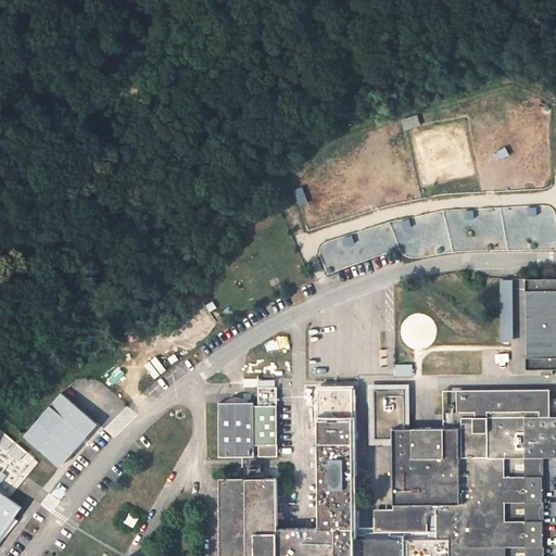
[(439,214),(400,220),(401,227),(417,225),(420,239),(439,236),(438,229),(442,228),(439,214)]
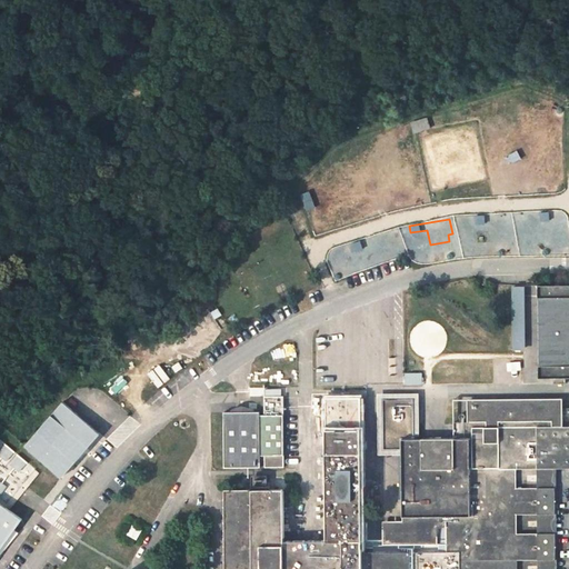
[(369,267),(390,260),(387,252),(390,251),(386,238),(371,242),(375,255),(366,257),(369,267)]
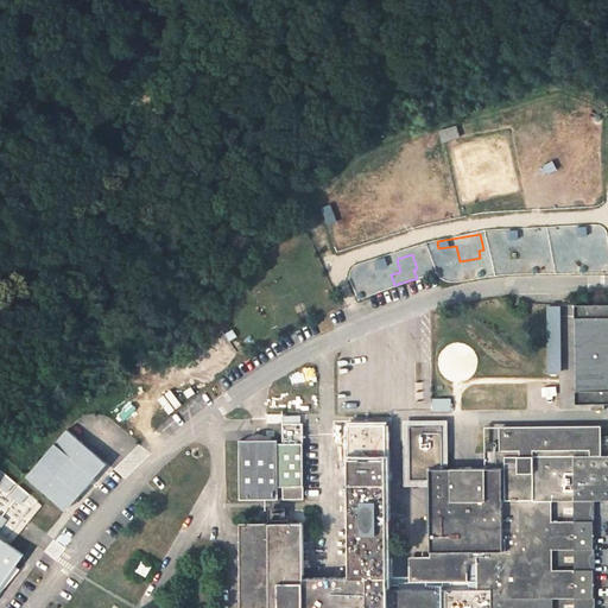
[(607,303),(575,304),(575,318),(577,318),(584,318),(586,390),(577,390),(576,390),(576,404),(594,404),(594,410),(606,410),(606,404),(607,404),(607,303)]
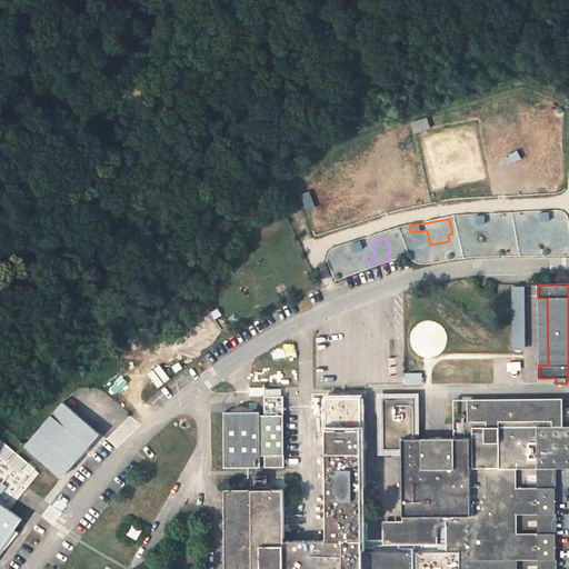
[(513,287),(515,349),(525,349),(523,287),(513,287)]
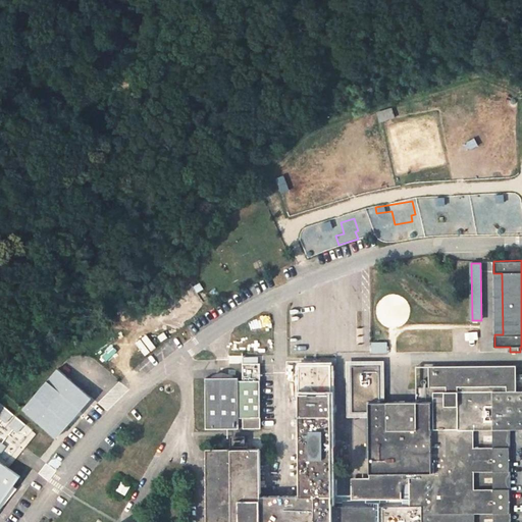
[(195,298),(191,293),(177,301),(180,307),(195,298)]
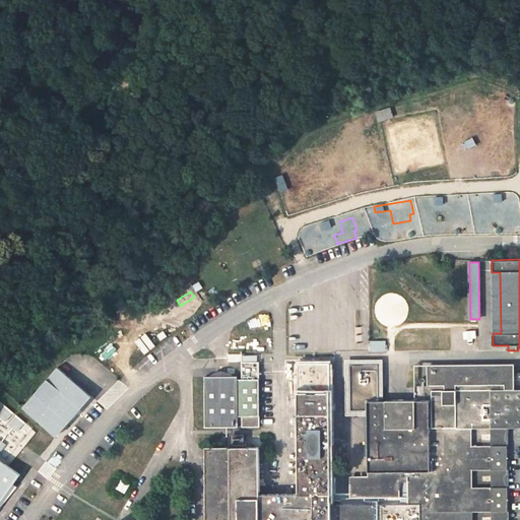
[(166,317),(160,310),(147,318),(151,325),(166,317)]
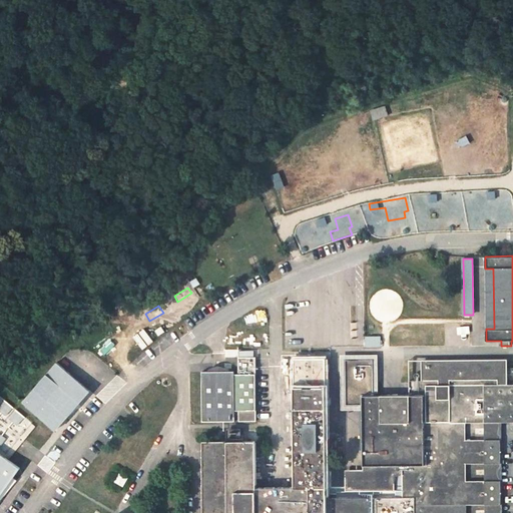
[(473,315),(464,315),(464,323),(473,323),(473,315)]
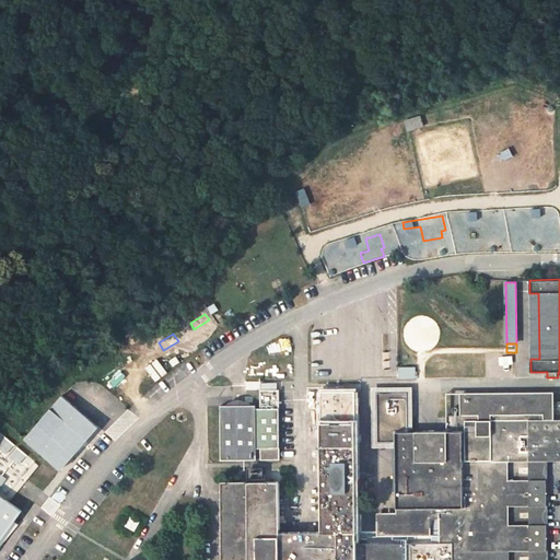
[(398,377),(416,378),(417,369),(399,368),(398,377)]
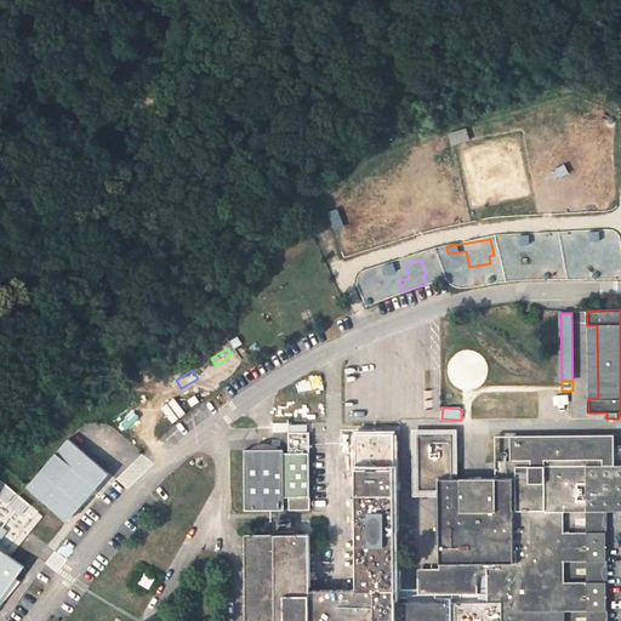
[(620,511),(620,465),(603,466),(603,461),(613,460),(611,437),(513,439),(512,439),(512,478),(496,478),(438,478),(439,563),(426,563),(426,579),(419,577),(419,592),(478,592),(478,573),(488,573),(488,600),(396,600),(394,433),(355,434),(357,590),(309,590),(309,535),(277,535),(245,535),(244,620),(564,620),(565,611),(588,611),(609,611),(608,581),(588,582),(564,582),(564,560),(588,560),(608,560),(608,531),(587,533),(563,533),(563,512),(587,512),(607,512),(620,511)]
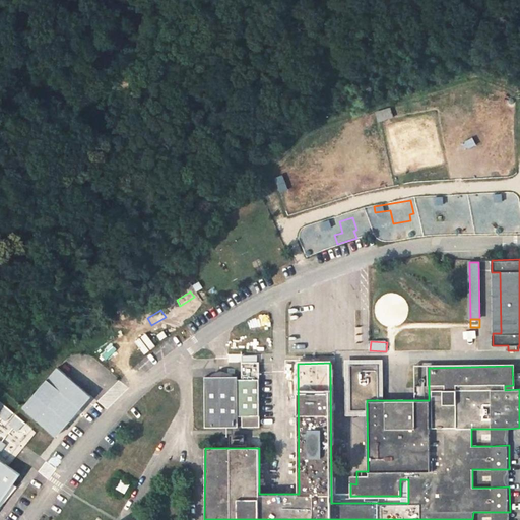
[(239,377),(206,377),(205,428),(239,429),(239,424),(243,425),(243,429),(260,429),(260,416),(260,381),(261,381),(261,364),(243,363),(243,381),(239,381),(239,377)]
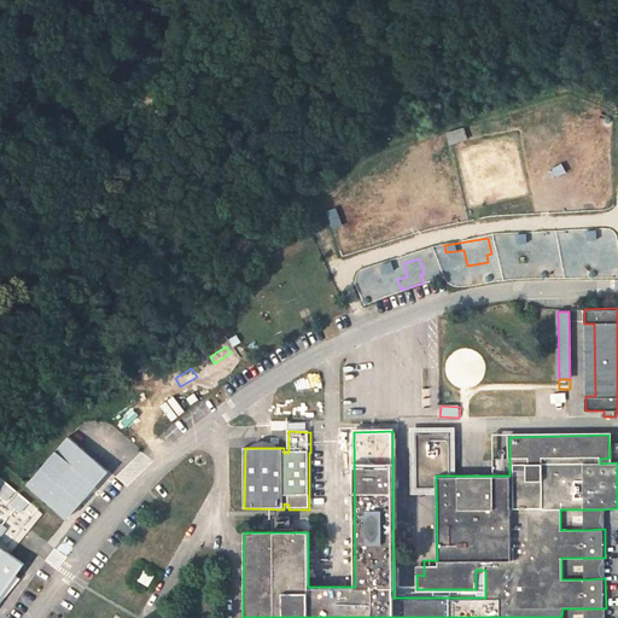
[(509,433),(493,433),(494,476),(509,476),(509,437),(511,437),(608,435),(608,432),(509,433)]
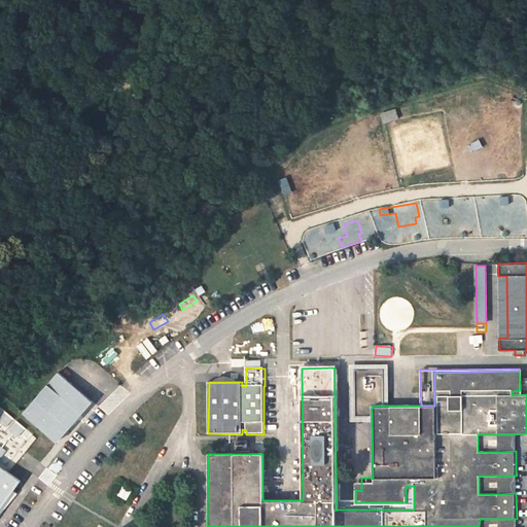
[(60,372),(24,413),(57,442),(93,401),(60,372)]
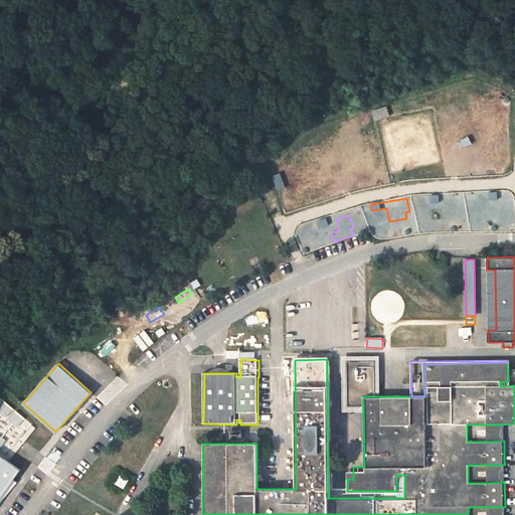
[(31,423),(0,395),(0,419),(19,437),(31,423)]
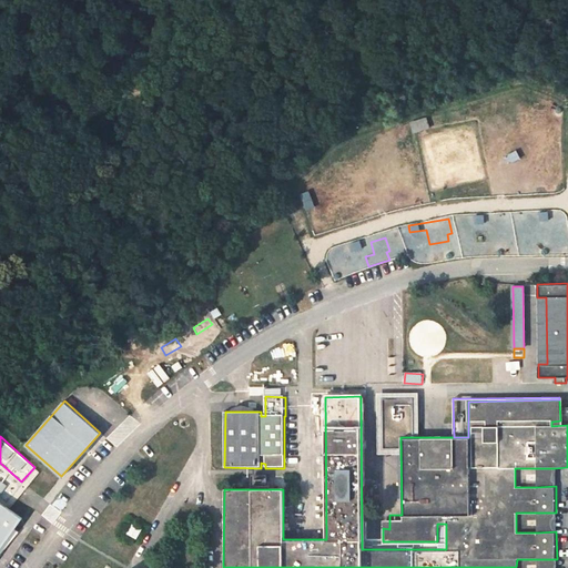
[(537,487),(556,486),(555,468),(537,468),(537,487)]
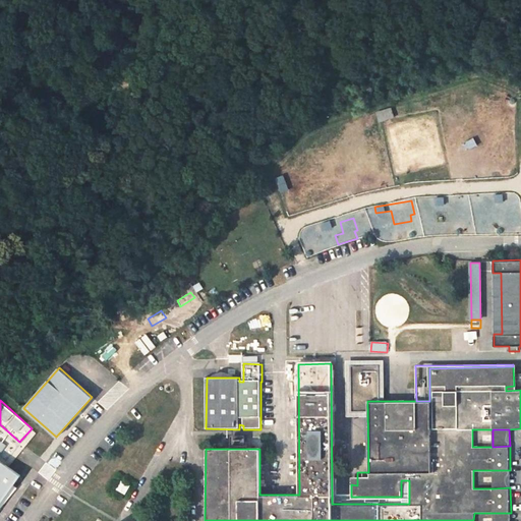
[(0,430),(0,454),(7,460),(17,445),(0,430)]
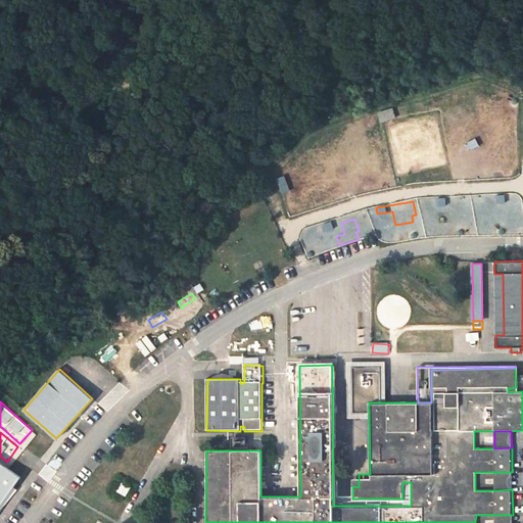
[(260,450),(260,438),(233,438),(233,450),(260,450)]
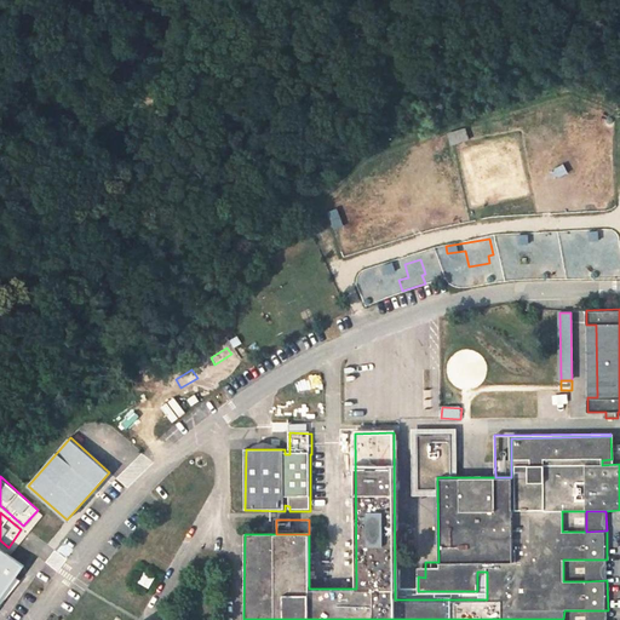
[(0,547),(0,598),(24,564),(0,547)]
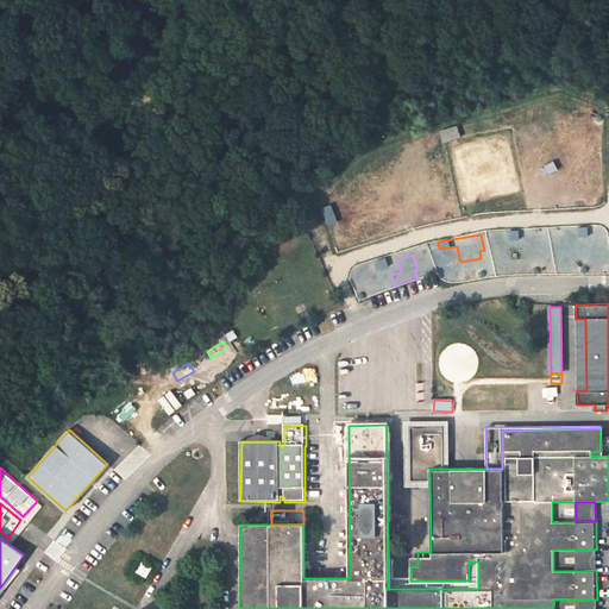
[(596,570),(596,550),(577,550),(577,571),(596,570)]
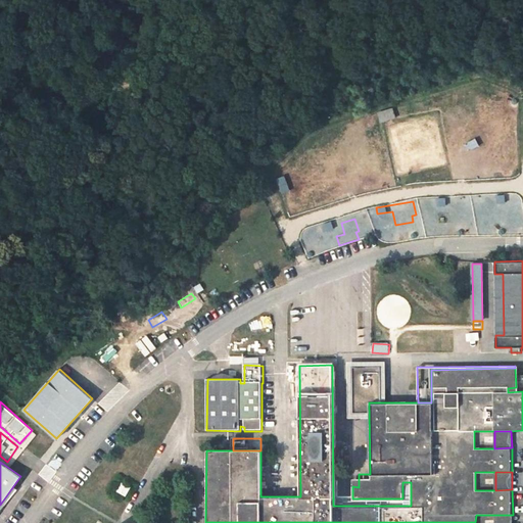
[(124,495),(128,488),(120,483),(115,490),(124,495)]
